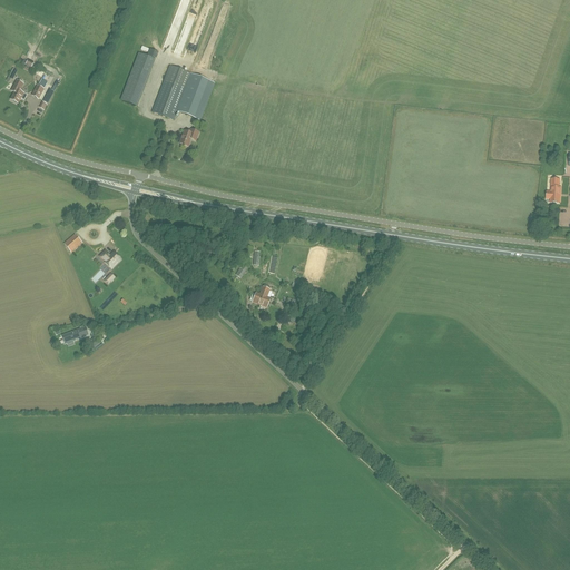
[(214,2),(206,1),(204,16),(212,17),(214,2)]
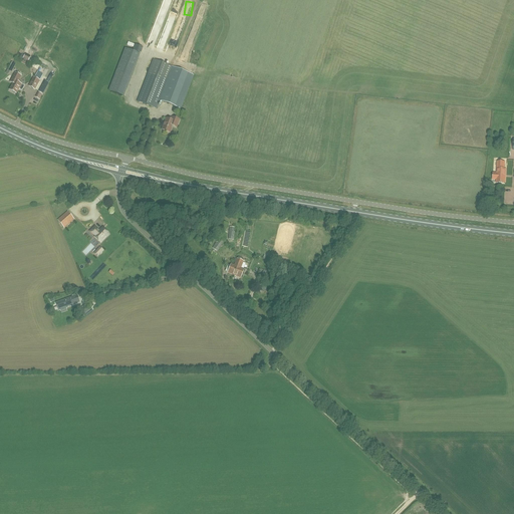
[(186,51),(191,53),(197,34),(197,33),(198,29),(193,27),(186,51)]
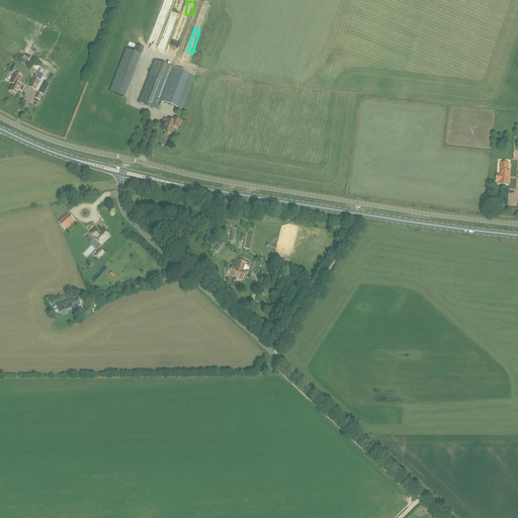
[(124,97),(142,55),(125,49),(109,91),(124,97)]
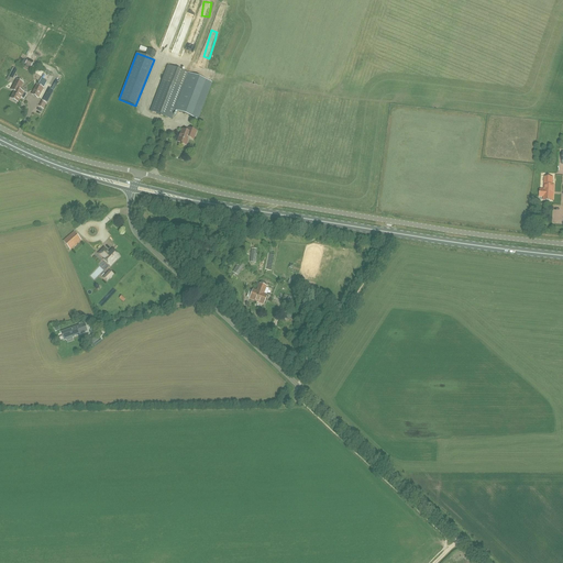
[(25,64),(23,68),(29,70),(30,67),(31,67),(33,63),(28,61),(26,61),(24,58),(22,63),(25,64)]
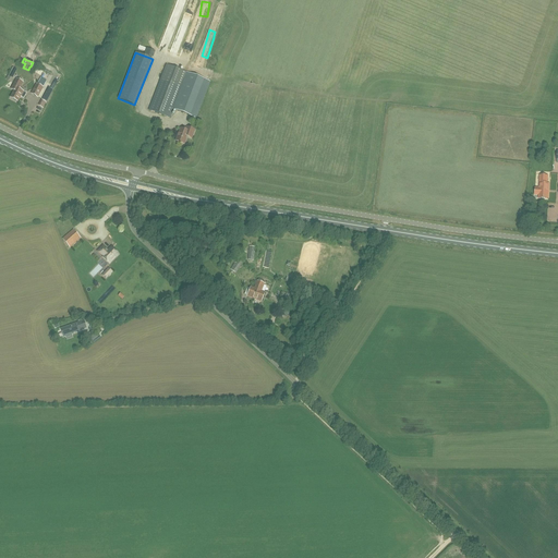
[(173,109),(195,118),(209,82),(166,64),(148,110),(170,119),(173,109)]
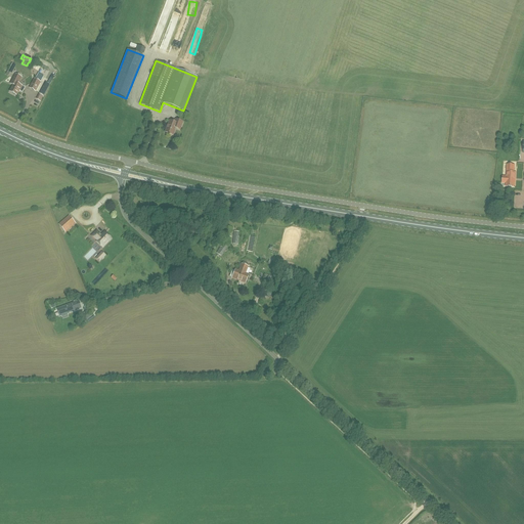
[(10,67),(8,72),(7,71),(6,74),(8,76),(10,73),(11,74),(14,69),(10,67)]
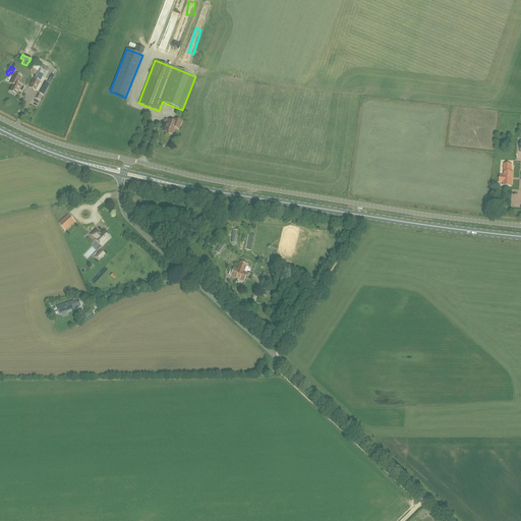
[(16,81),(18,82),(21,77),(15,74),(10,83),(13,84),(14,85),(16,81)]
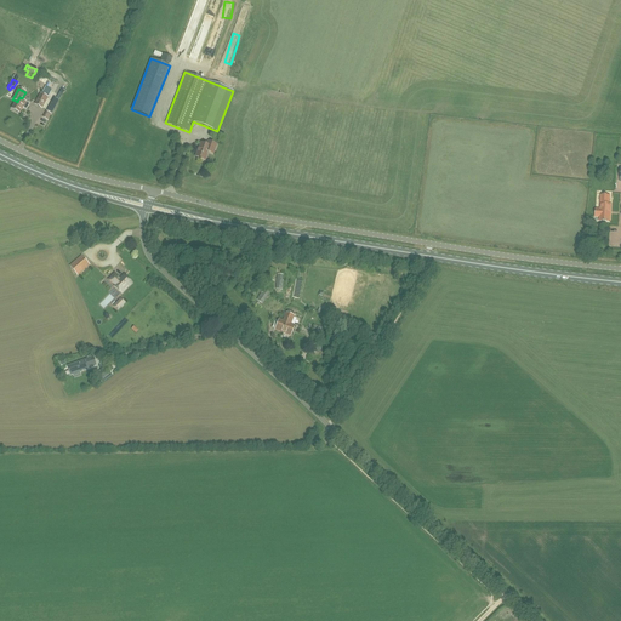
[(40,93),(35,104),(41,108),(47,97),(40,93)]
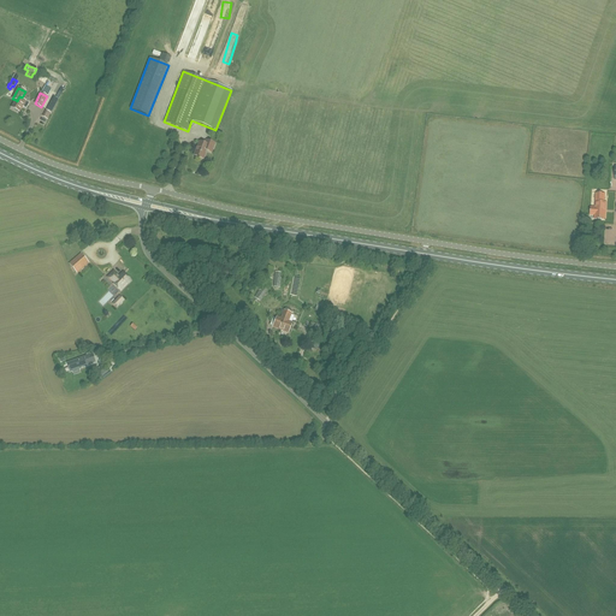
[(17,101),(16,100),(11,107),(15,110),(15,111),(17,112),(18,112),(19,112),(22,107),(27,110),(29,102),(27,101),(21,99),(22,98),(19,96),(17,101)]
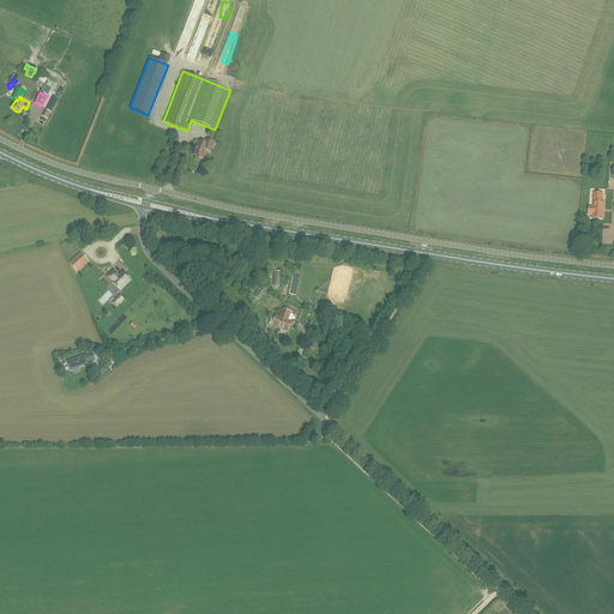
[(44,116),(50,119),(58,100),(55,98),(49,113),(47,112),(44,116)]
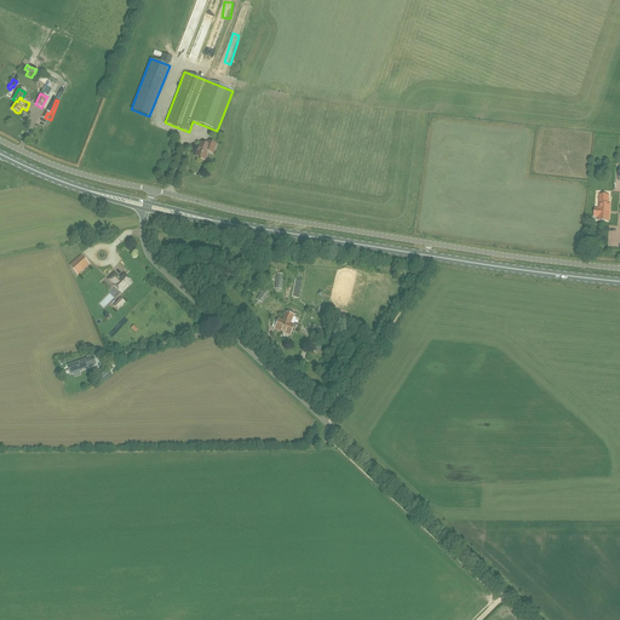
[(213,154),(217,144),(210,142),(208,145),(201,143),(195,156),(205,160),(207,151),(213,154)]
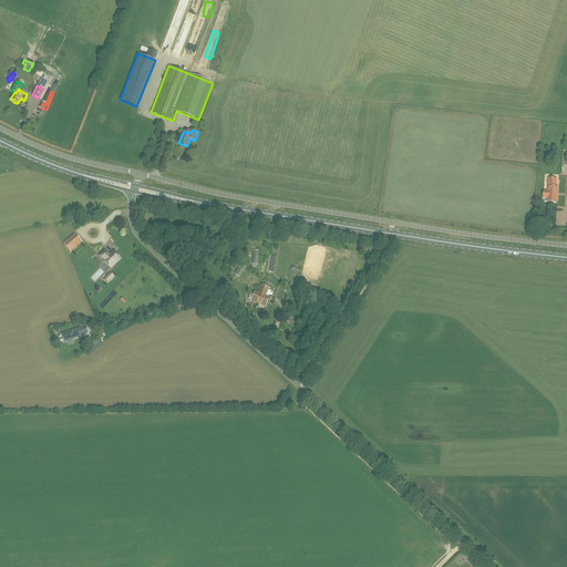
[(558,187),(557,187),(557,179),(548,178),(548,186),(548,192),(544,192),(543,198),(547,198),(547,202),(555,202),(555,193),(557,193),(558,187)]
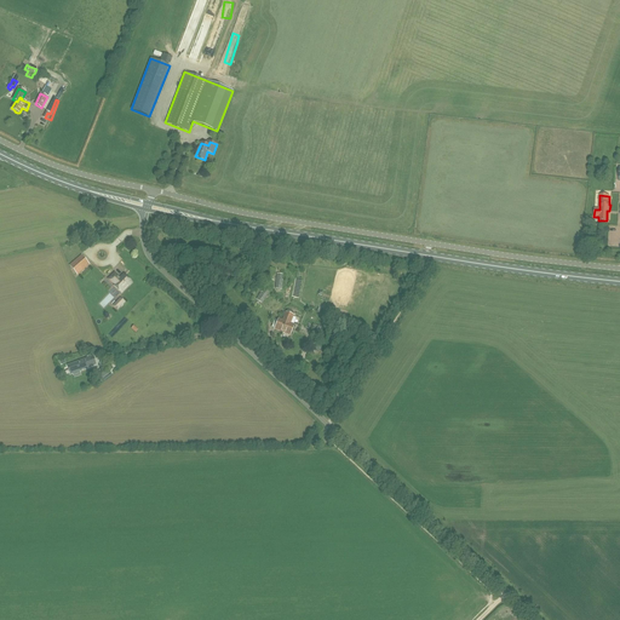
[(81,256),(69,265),(78,275),(90,265),(81,256)]
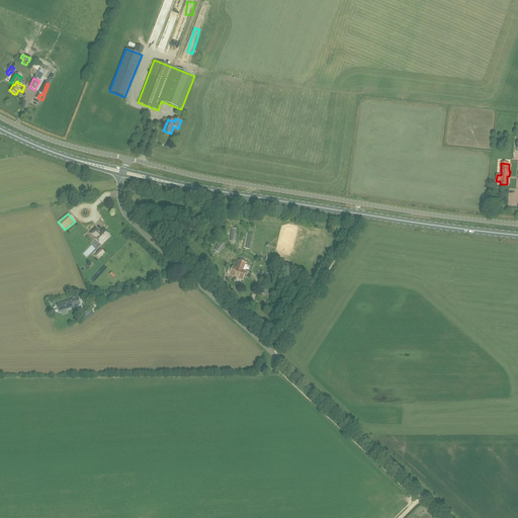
[(229,230),(230,226),(222,225),(221,234),(229,235),(229,234),(228,234),(229,229),(229,230)]
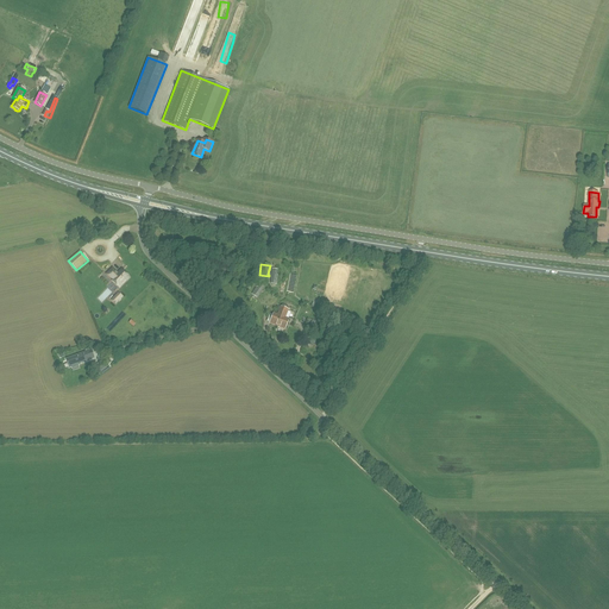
[(119,288),(129,277),(121,270),(118,274),(112,269),(107,275),(112,280),(112,281),(119,288)]
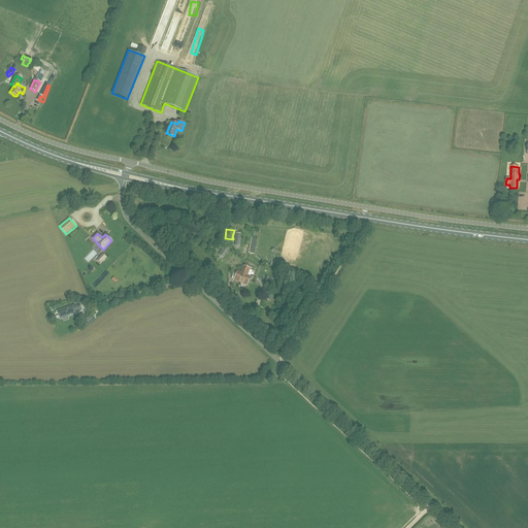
[(218,255),(223,259),(230,249),(226,245),(224,249),(223,249),(218,255)]
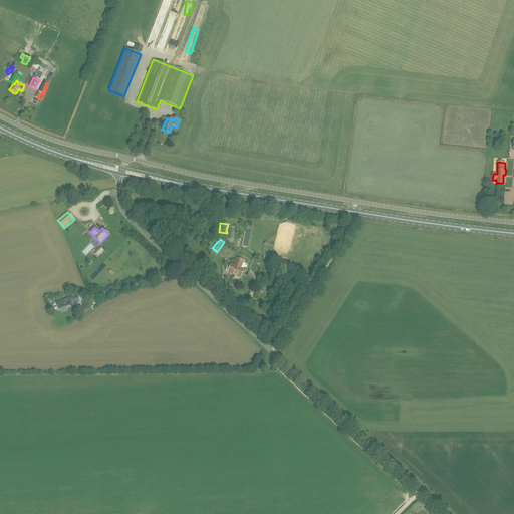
[(103,250),(99,247),(93,253),(97,257),(103,250)]
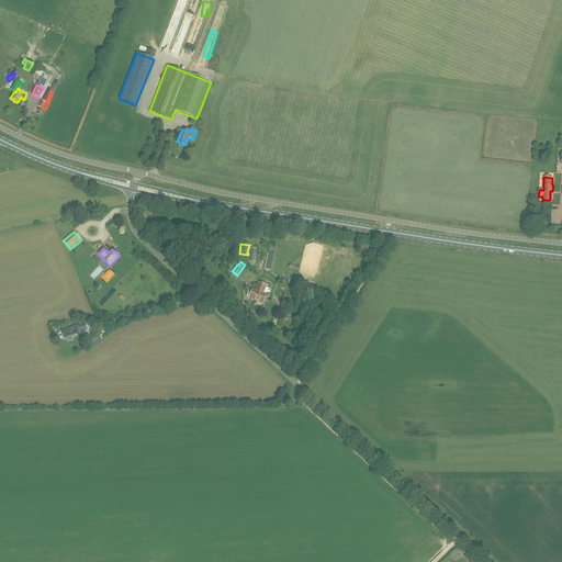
[(262,304),(267,294),(262,293),(266,287),(259,283),(256,291),(253,289),(249,299),(262,304)]
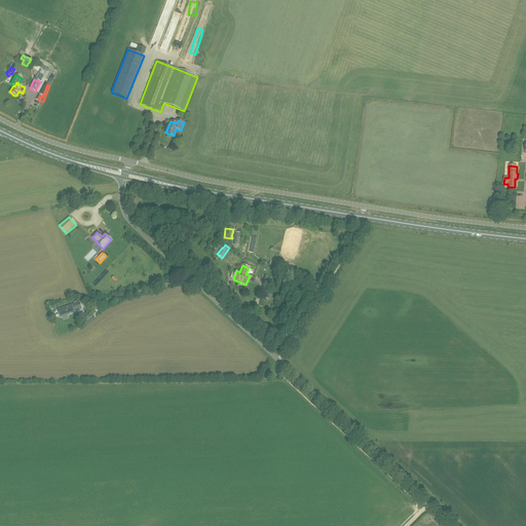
[(60,316),(60,317),(79,310),(81,309),(80,304),(79,302),(58,310),(60,316)]
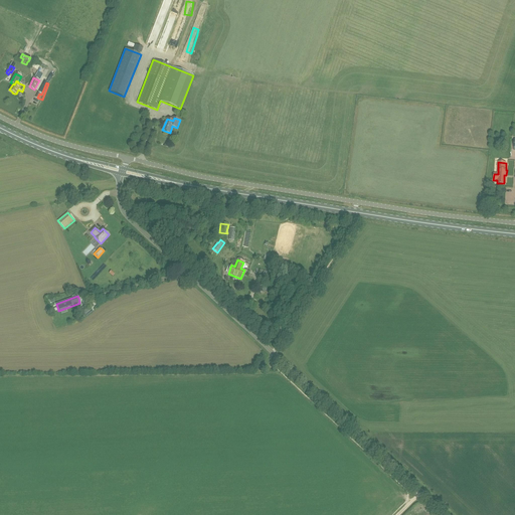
[(93,310),(89,304),(83,307),(79,310),(83,316),(88,313),(93,310)]
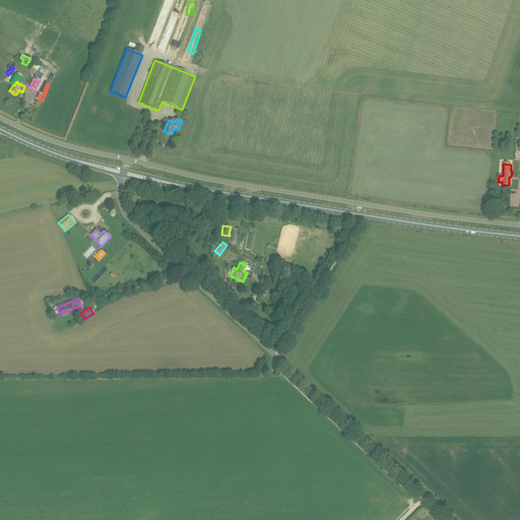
[(56,322),(57,330),(65,328),(64,321),(56,322)]
